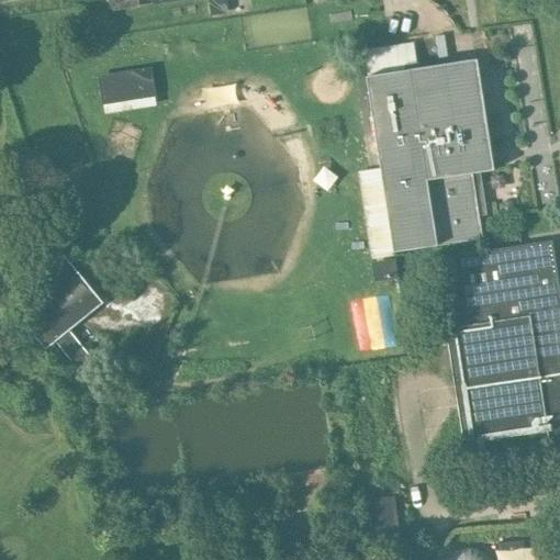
[(495,168),(478,56),(365,73),(392,253),(433,246),(481,238),(478,215),(483,214),(478,170),(495,168)]
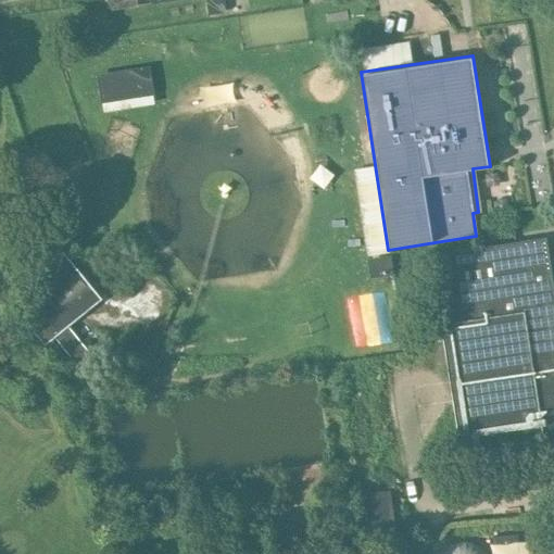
[(97,74),(101,103),(154,96),(150,66),(97,74)]
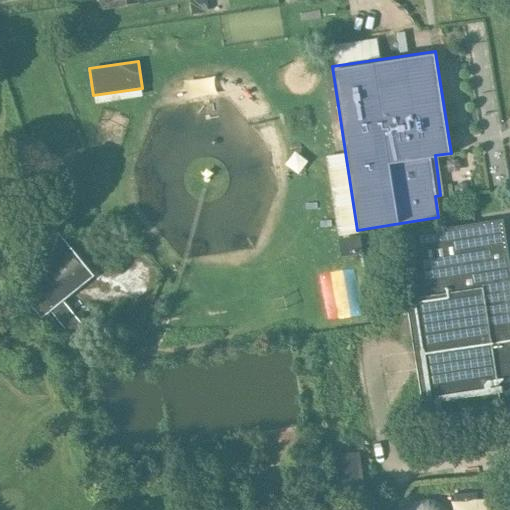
[(509,289),(500,219),(401,235),(411,297),(405,298),(424,420),(509,406),(509,289)]
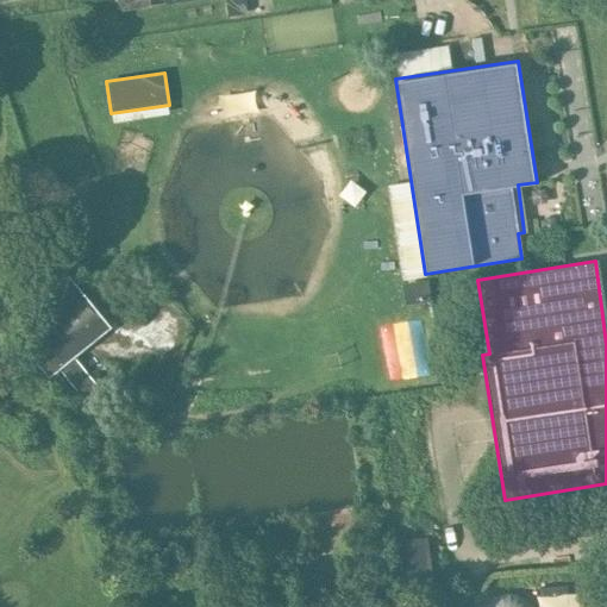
[(86,404),(100,392),(72,357),(108,327),(68,277),(39,346),(33,362),(47,377),(57,368),(86,404)]
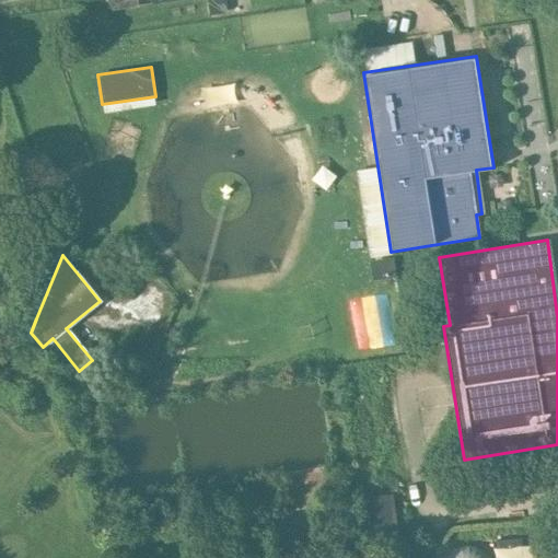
[(358,499),(364,544),(397,539),(391,495),(358,499)]
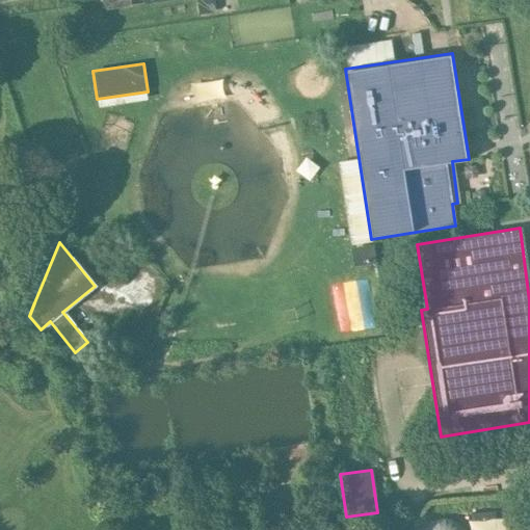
[(462,529),(461,528),(456,523),(449,520),(442,519),(434,519),(428,522),(423,526),(420,529),(462,529)]
